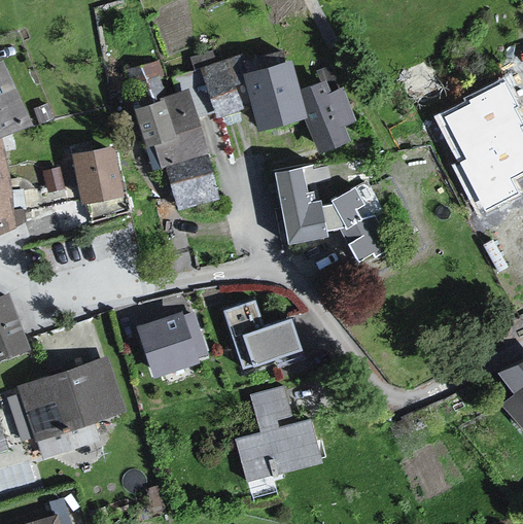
[(234,58),(202,67),(214,114),(250,109),(240,70),(234,58)]
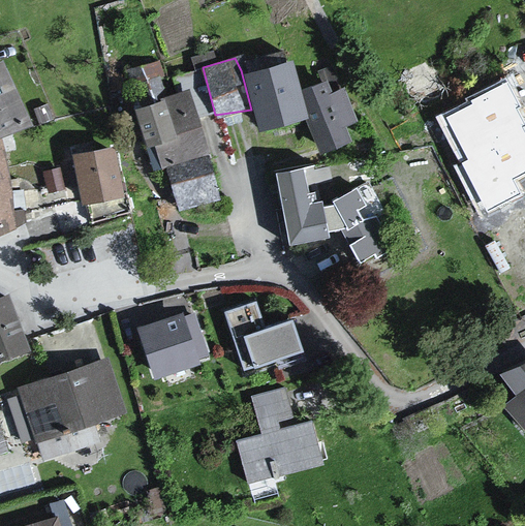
[(291,60),(241,70),(251,110),(256,130),(308,118),(301,88),(291,60)]
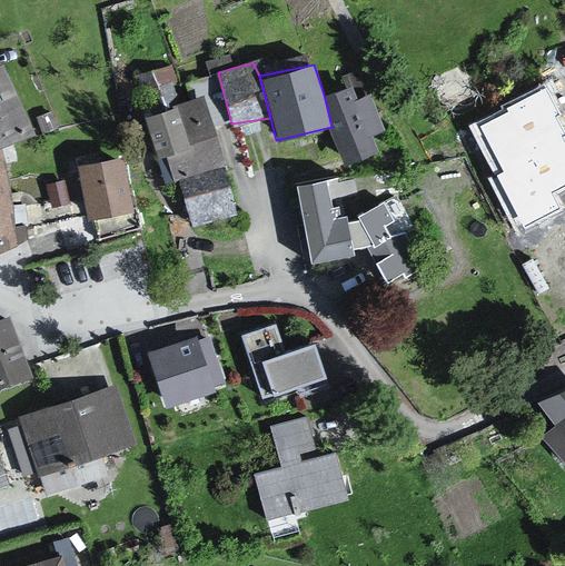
[(139,73),(151,112),(186,102),(176,67),(139,73)]
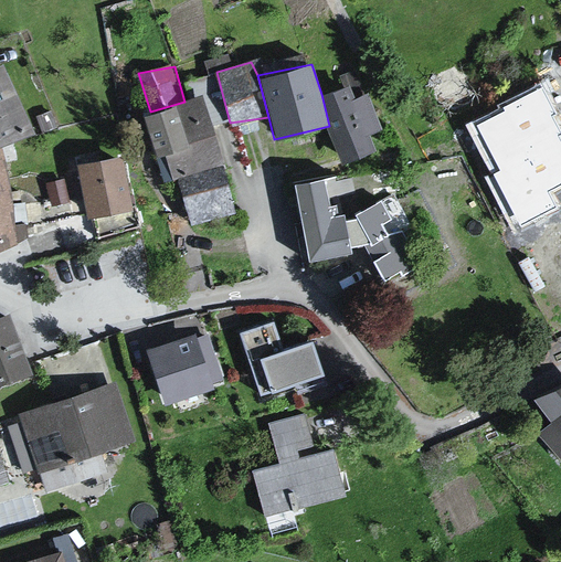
[(0,71),(0,141),(2,141),(32,129),(0,71)]
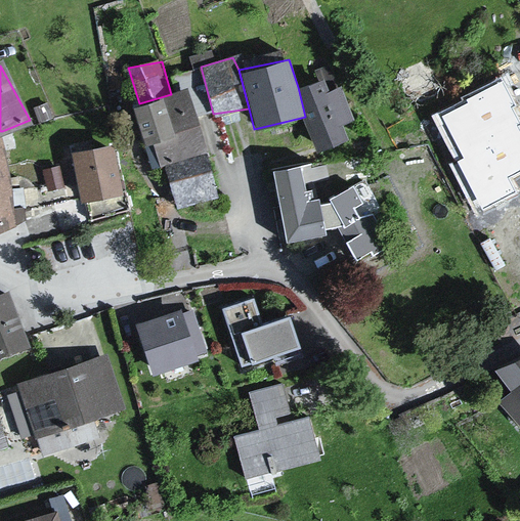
[(322,79),(298,87),(317,149),(348,140),(342,125),(355,121),(340,87),(329,89),(322,79)]
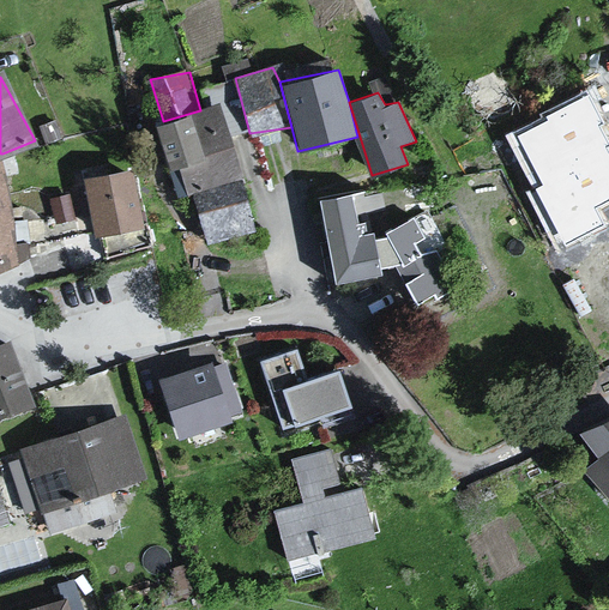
[(163,121),(151,124),(168,169),(175,168),(178,195),(193,191),(246,174),(222,104),(200,110),(163,121)]
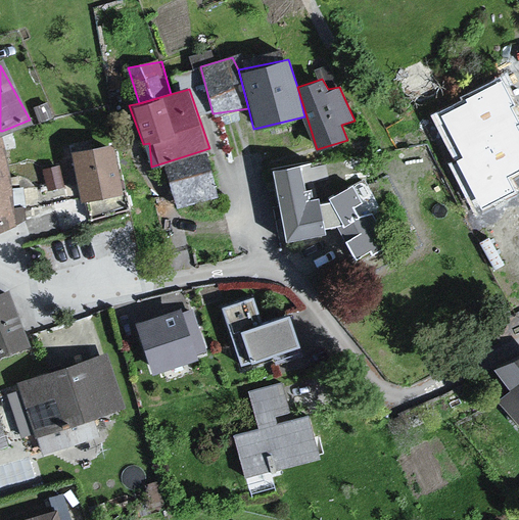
[(447,125),(460,164),(491,153),(493,134),(480,110),(447,125)]
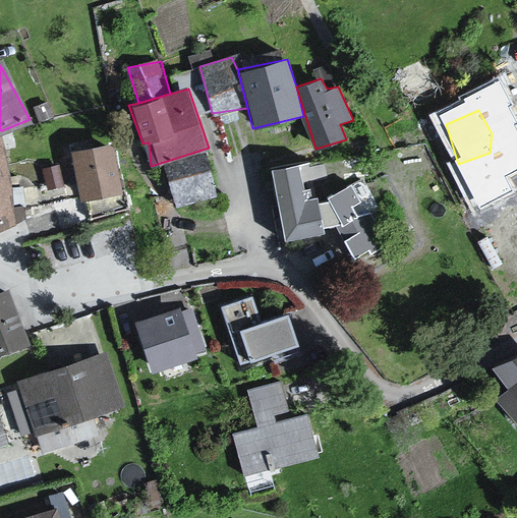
[(2,130),(0,130),(0,233),(18,226),(10,168),(2,130)]
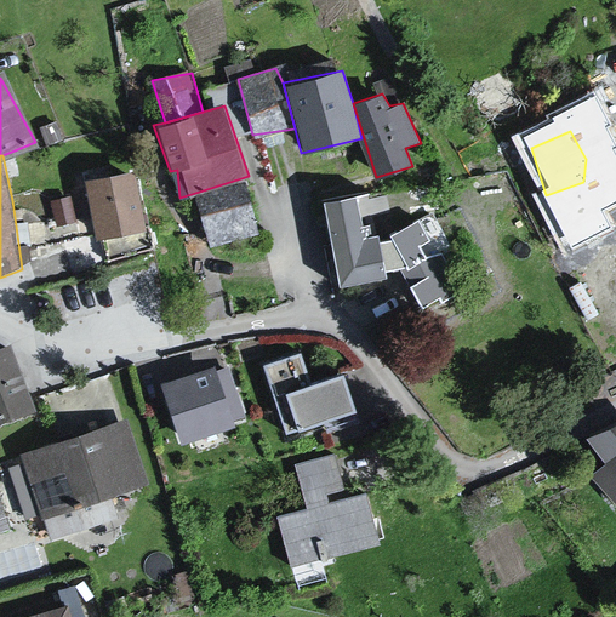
[(136,171),(85,180),(91,218),(97,235),(107,257),(153,246),(149,222),(141,220),(136,171)]
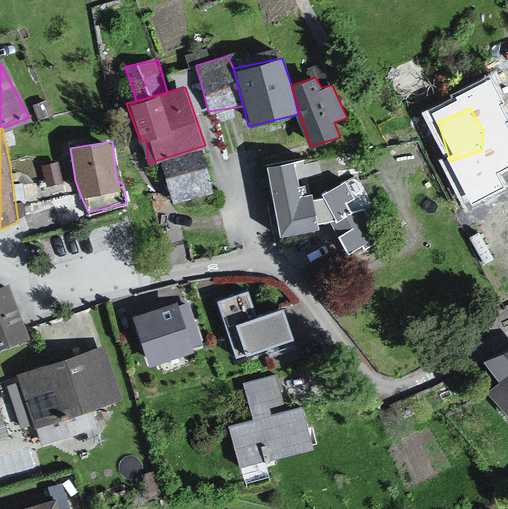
[(450,161),(447,163),(461,199),(469,222),(507,211),(507,173),(498,143),(481,150),(450,161)]
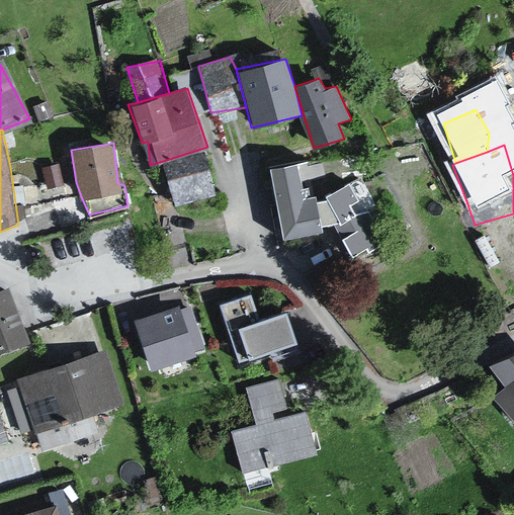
[(207,147),(163,161),(175,208),(216,199),(207,147)]
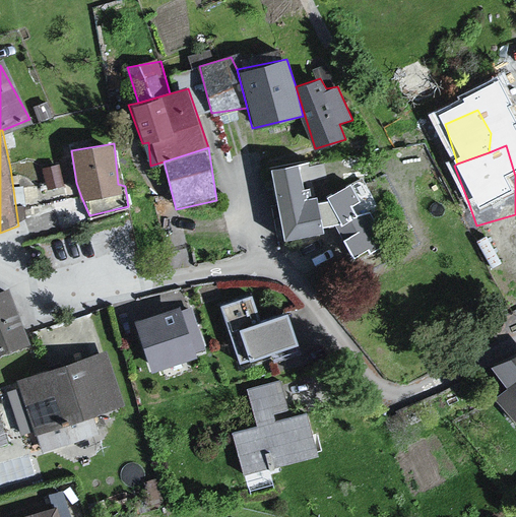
[(303,164),(267,169),(283,242),(324,235),(318,195),(307,197),(303,164)]
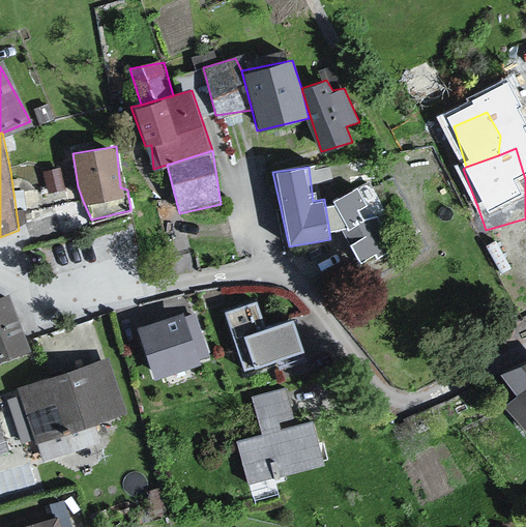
[(8,293),(0,296),(0,360),(28,352),(8,293)]
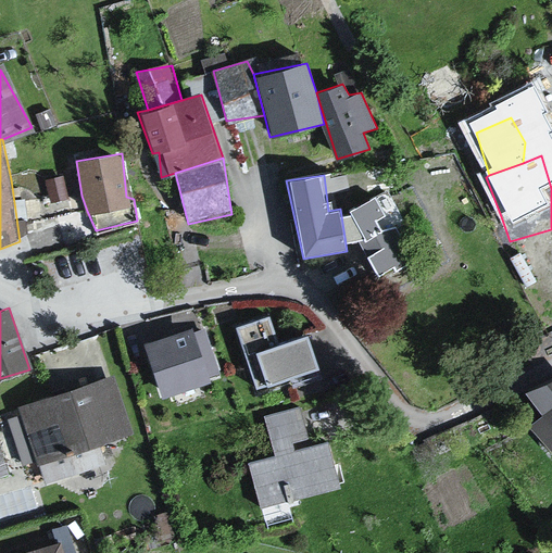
[(277,309),(228,324),(254,397),(331,377),(314,330),(286,339),(277,309)]
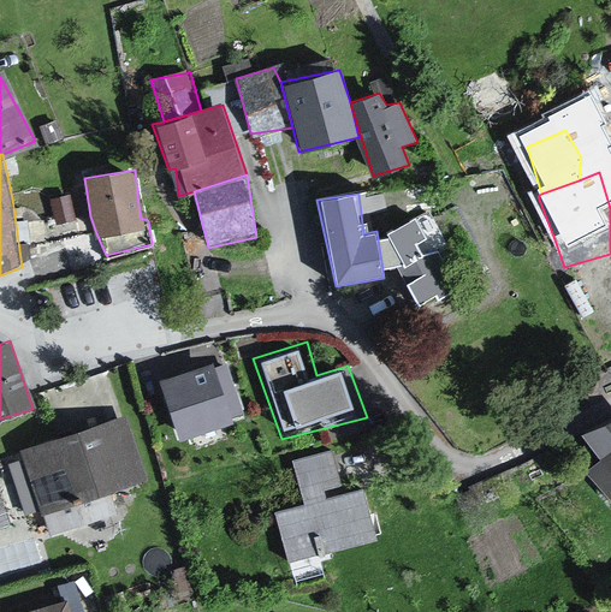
[(215,366),(158,384),(177,441),(232,425),(231,419),(245,415),(231,367),(217,370),(215,366)]
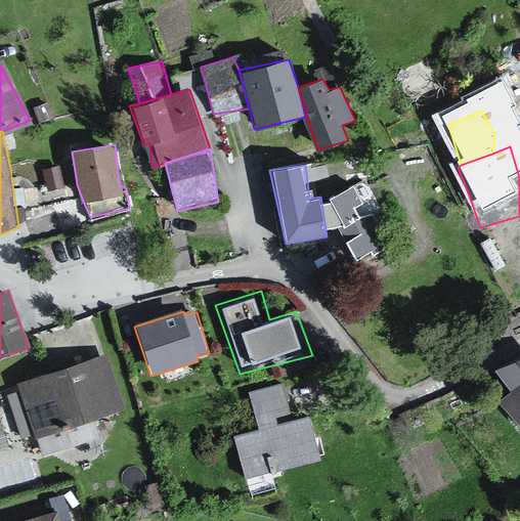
[(502,402),(519,414),(519,357),(494,372),(510,394),(502,402)]
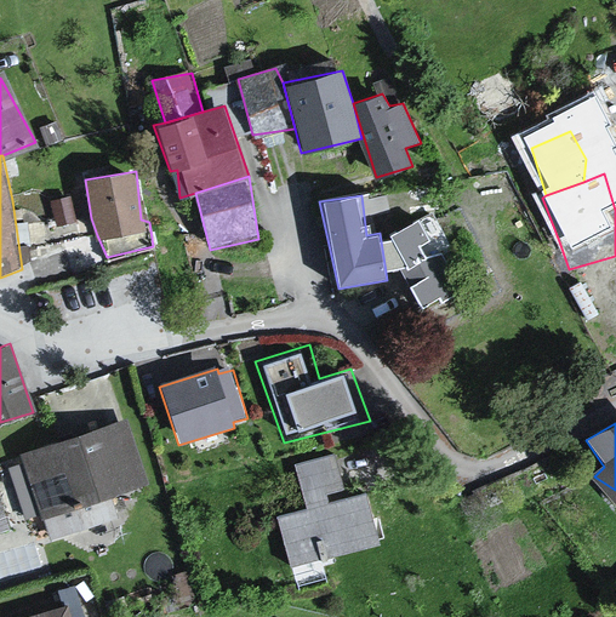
[(132,424),(21,456),(50,535),(120,519),(113,498),(153,487),(132,424)]
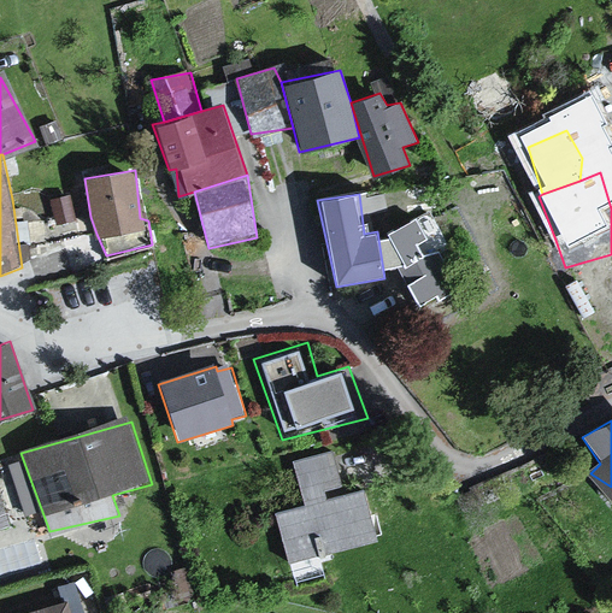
[(347,452),(296,465),(305,507),(276,516),(288,565),(378,542),(365,490),(357,494),(347,452)]
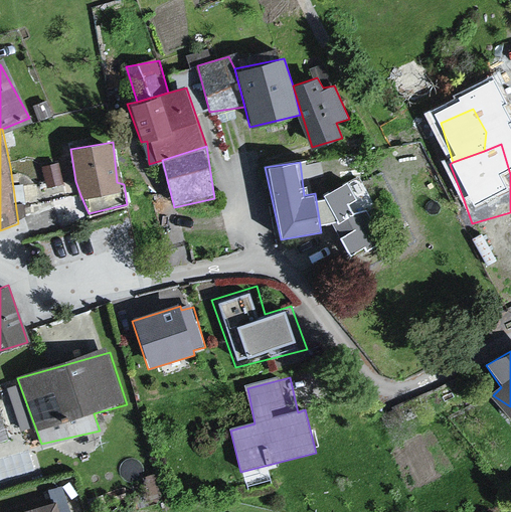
[(0,436),(11,433),(0,393),(0,436)]
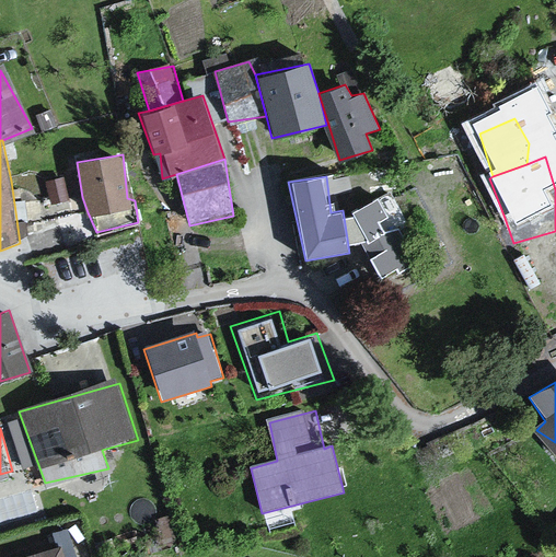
[(20,556),(66,556),(62,546),(20,556)]
